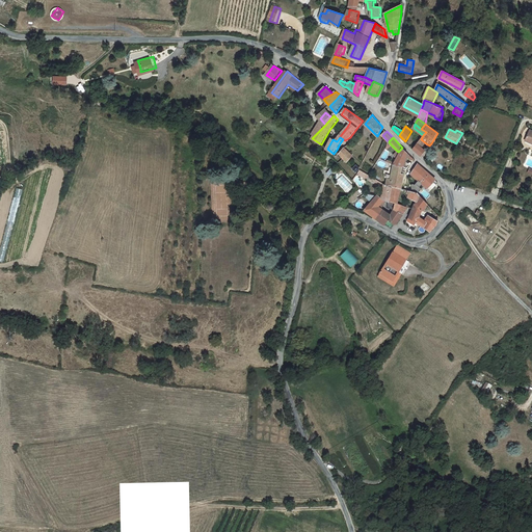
[(426,143),(421,139),(418,143),(423,148),(426,143)]
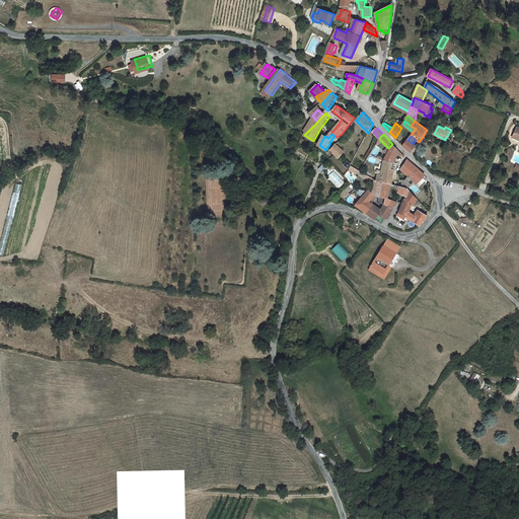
[(412,152),(416,147),(413,144),(408,140),(403,145),(412,152)]
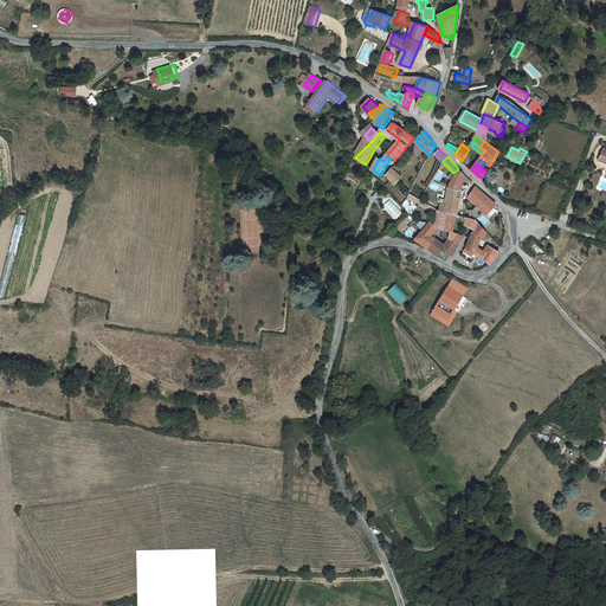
[(403,176),(393,168),(387,175),(394,184),(403,176)]
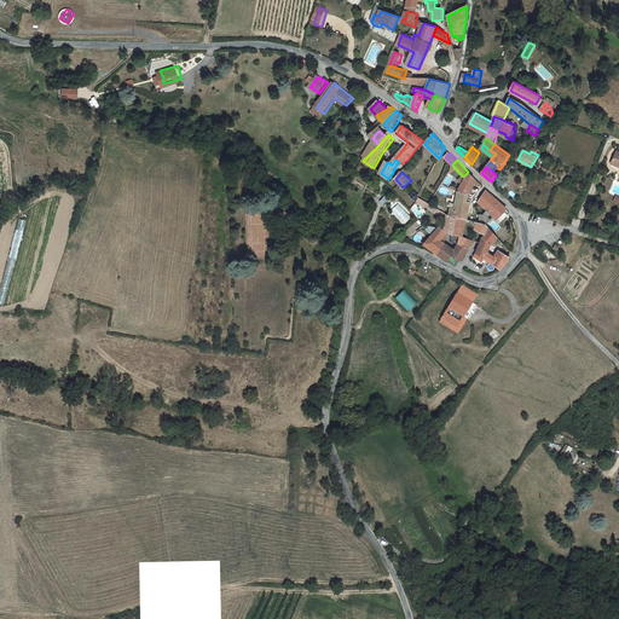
[(475,178),(469,173),(458,192),(469,192),(472,185),(475,178)]
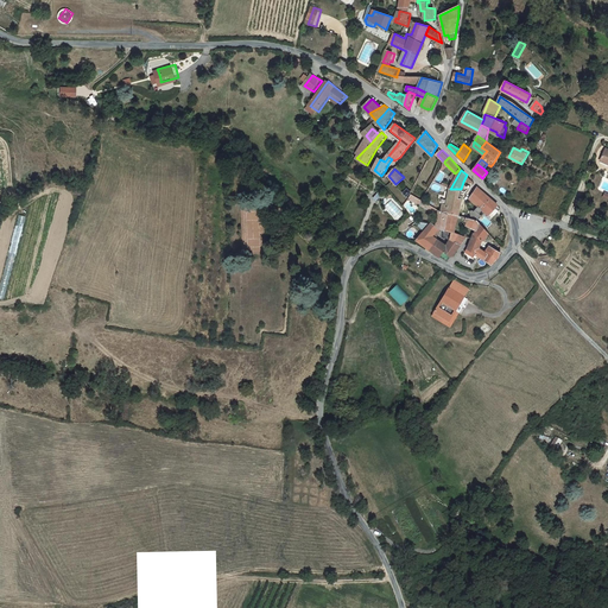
[(467,175),(463,182),(466,182),(467,181),(473,184),(474,183),(467,175)]
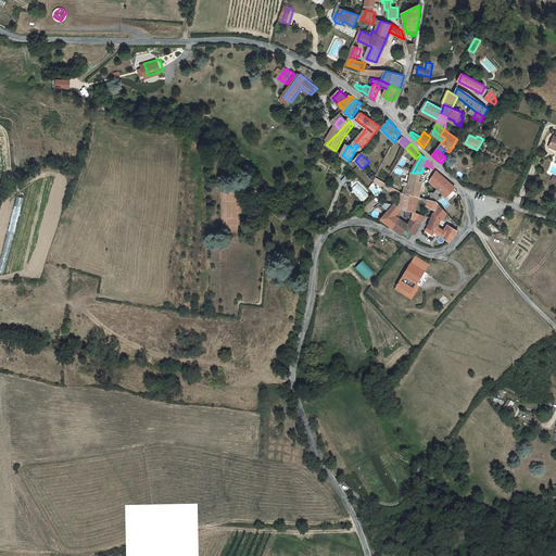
[(458,190),(455,188),(438,172),(431,180),(439,188),(438,190),(441,193),(443,191),(447,196),(450,198),(451,197),(452,197),(458,190)]
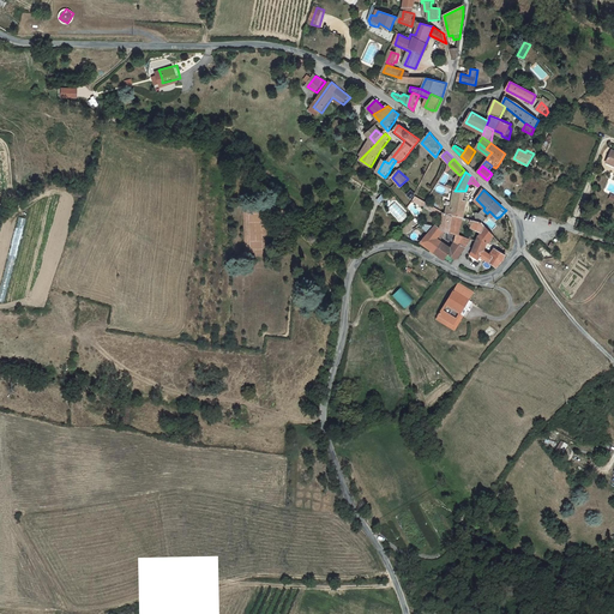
[(427,203),(416,197),(414,200),(415,202),(443,217),(441,227),(445,228),(447,228),(451,230),(452,223),(455,215),(446,214),(427,203)]
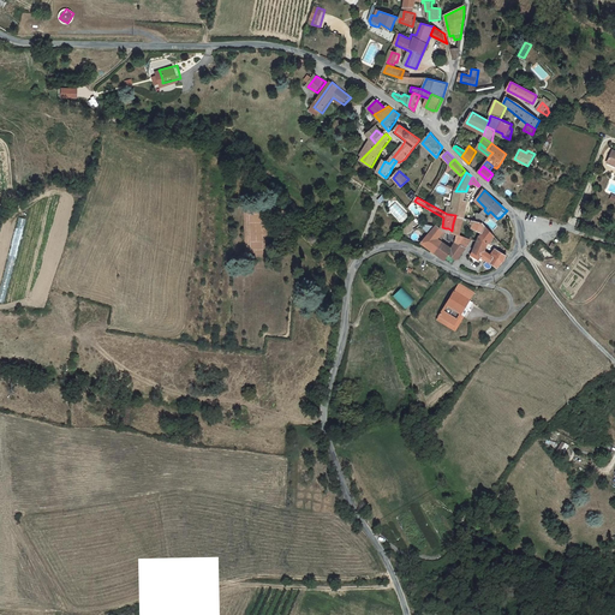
[(488,214),(484,210),(483,212),(478,214),(479,221),(483,222),(488,218),(487,215),(488,214)]
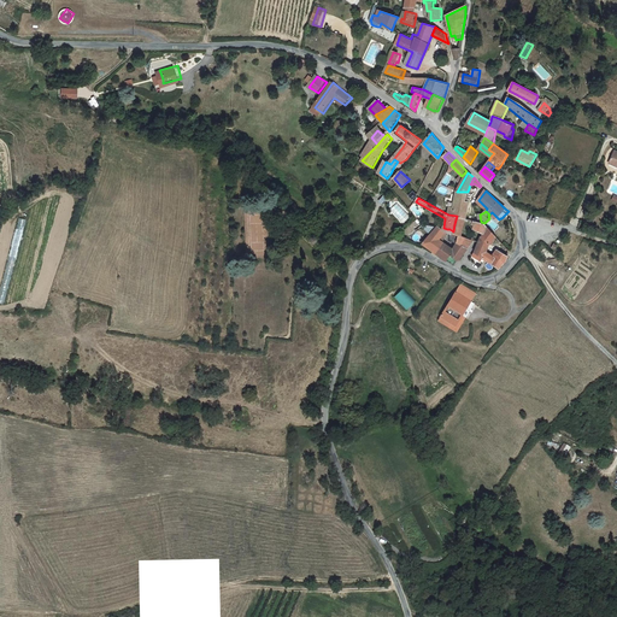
[(464,227),(466,218),(457,216),(454,224),(464,227)]
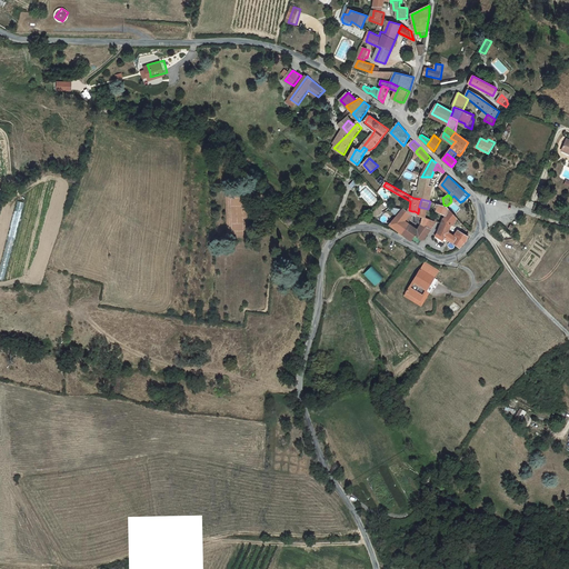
[(447,216),(450,209),(448,206),(447,206),(443,205),(441,205),(438,210),(447,216)]
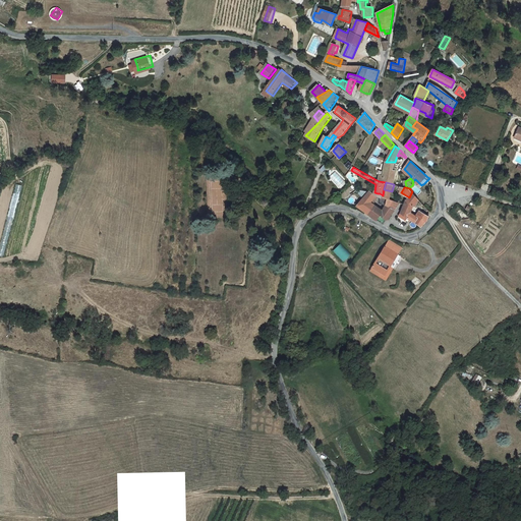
[(369,191),(357,189),(356,190),(365,197),(369,191)]
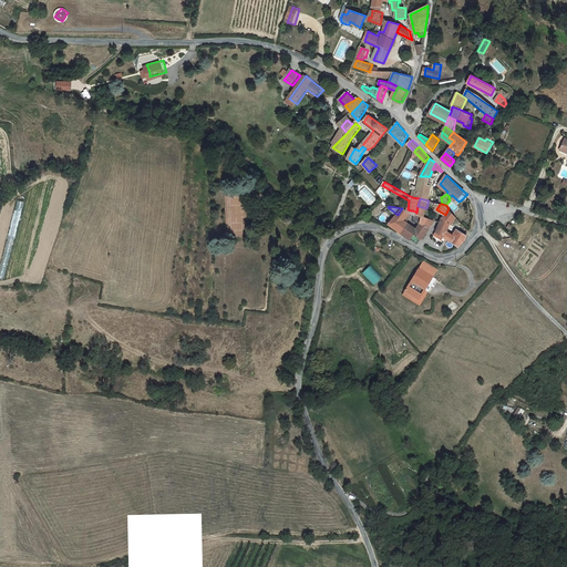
[(418,206),(416,213),(425,216),(426,208),(418,206)]
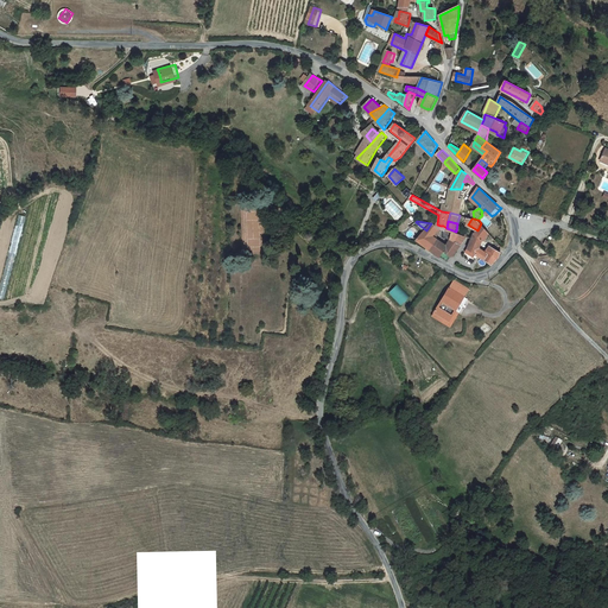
[(426,230),(419,240),(431,249),(435,244),(436,244),(439,238),(435,234),(441,226),(437,225),(432,222),(431,223),(426,230)]
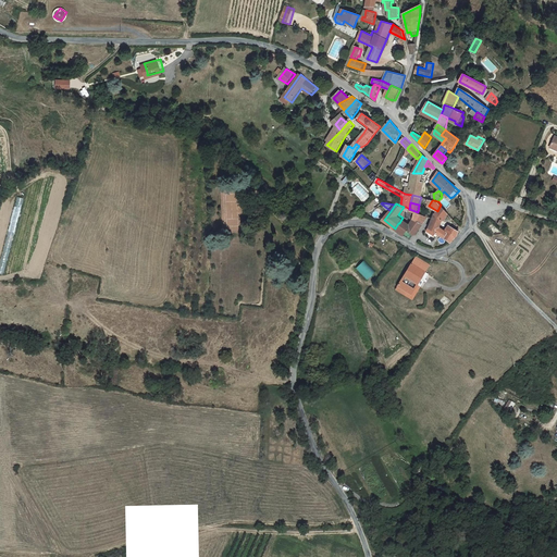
[(443,220),(448,213),(441,205),(437,211),(433,219),(429,227),(435,233),(450,243),(452,243),(458,235),(459,231),(452,226),(447,232),(440,226),(443,220)]
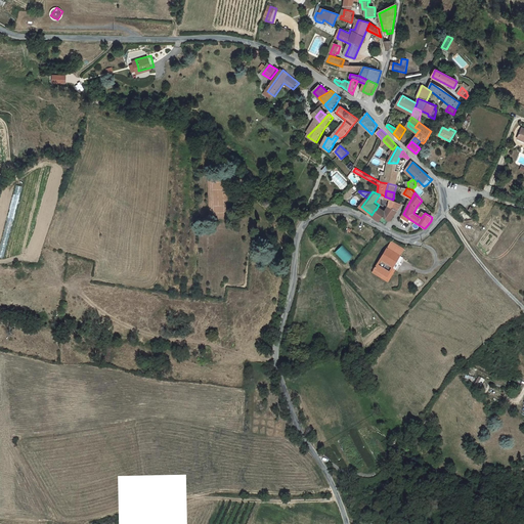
[(385,197),(385,204),(390,205),(393,200),(385,197)]
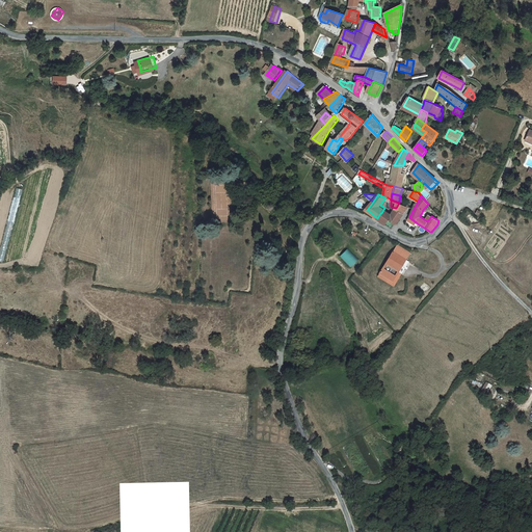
[(409,208),(399,203),(396,208),(404,214),(406,215),(409,208)]
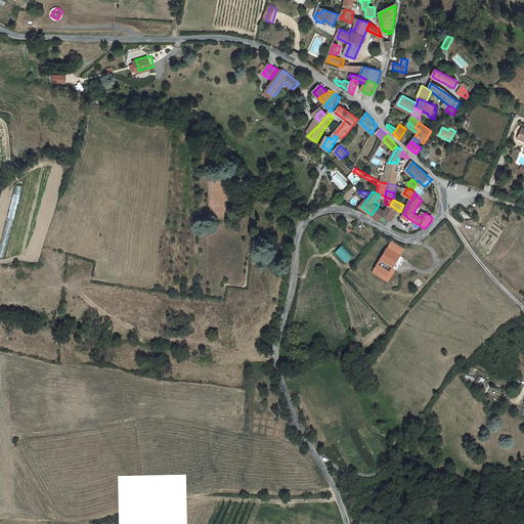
[(376,210),(375,210),(372,215),(381,222),(387,225),(398,211),(390,205),(387,210),(379,205),(376,210)]
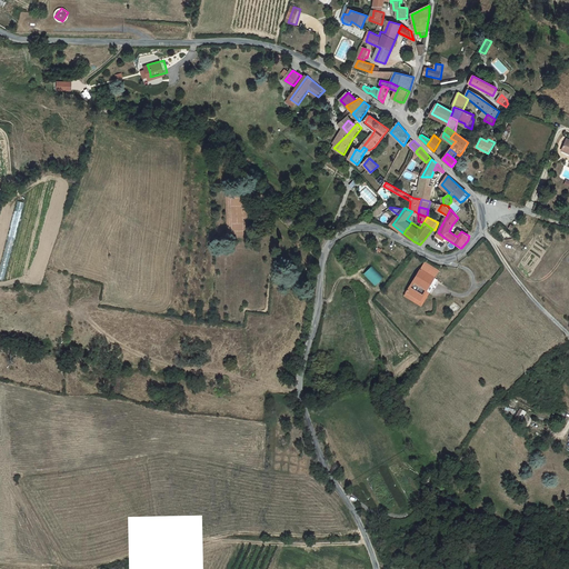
[(437,278),(441,271),(428,262),(423,269),(437,278)]
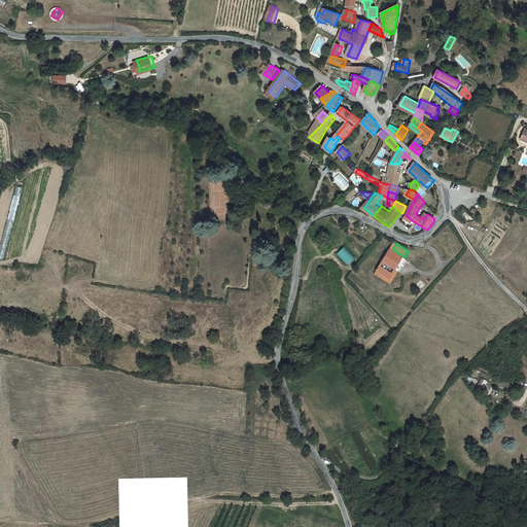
[(347,265),(355,257),(344,246),(337,254),(347,265)]
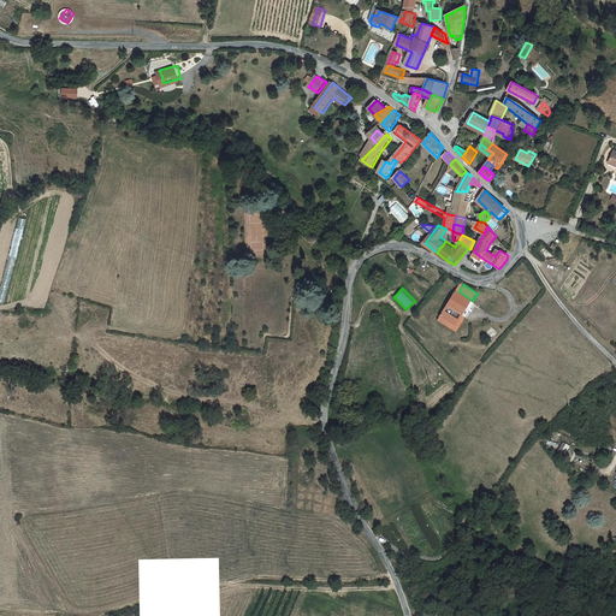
[(458,291),(449,306),(465,315),(473,301),(458,291)]
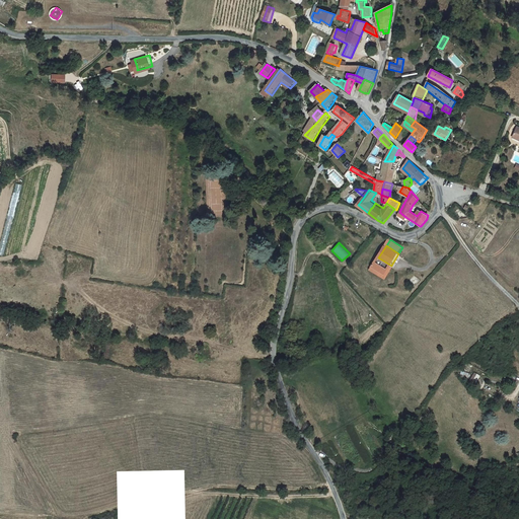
[(386,275),(391,266),(378,257),(372,267),(386,275)]
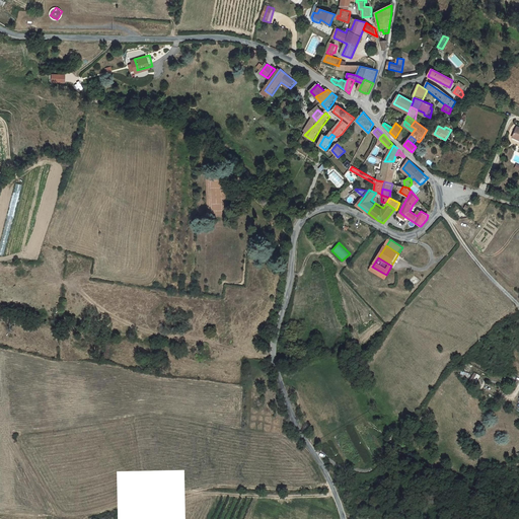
[(394,267),(391,266),(386,275),(372,267),(370,271),(387,280),(394,267)]
